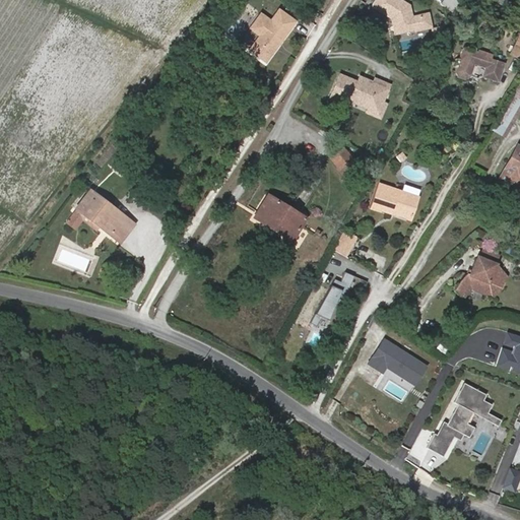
[(409,5),(400,0),(375,0),(372,6),(391,18),(395,34),(414,29),(414,30),(431,27),(428,13),(411,17),(409,5)]
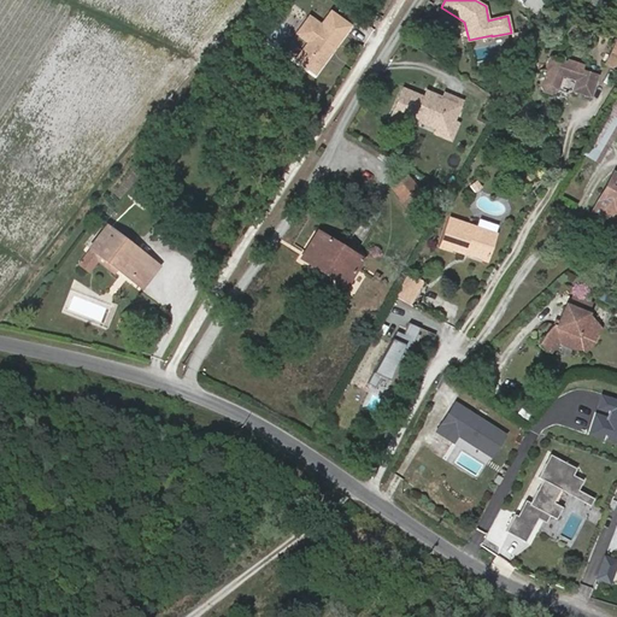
[(295,60),(316,75),(327,58),(325,56),(333,45),(336,46),(350,27),(330,12),(321,25),(309,16),(297,34),(307,42),(295,60)]
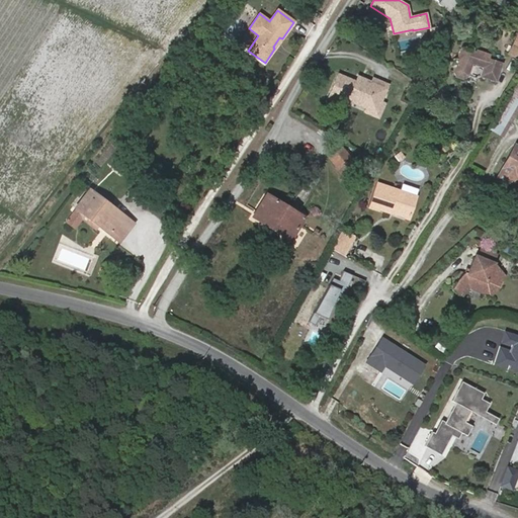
[(509,55),(517,59),(517,36),(509,55)]
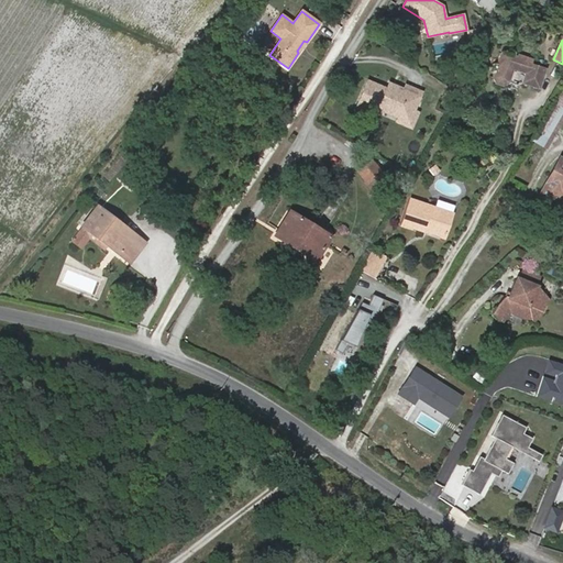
[(297,51),(298,53),(307,42),(304,41),(297,51)]
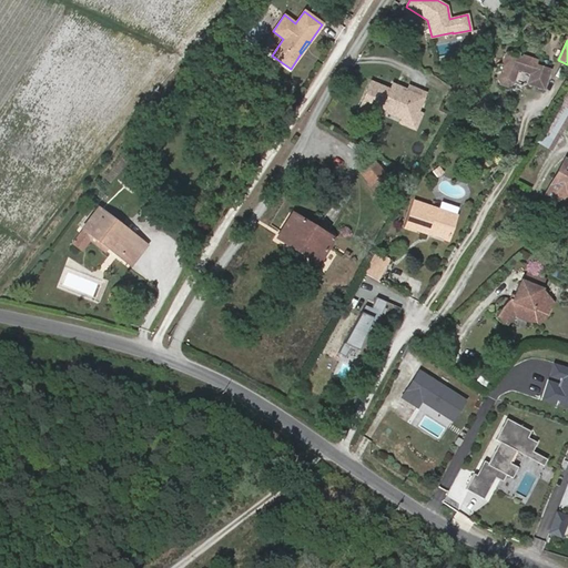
[(498,67),(496,74),(497,74),(496,80),(498,84),(503,87),(507,87),(513,84),(517,72),(518,69),(524,68),(528,71),(527,74),(525,84),(544,89),(549,68),(533,63),(533,60),(514,54),(514,57),(504,54),(499,67),(498,67)]
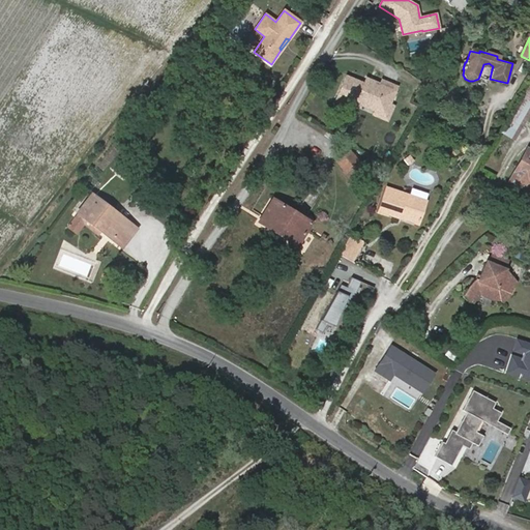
[(346,77),(336,99),(355,107),(356,104),(375,111),(388,105),(396,87),(381,81),(380,84),(374,82),(372,87),(363,84),(346,77)]
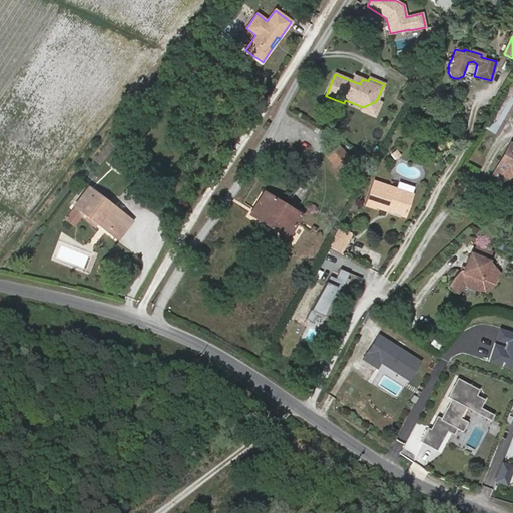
[(352,81),(360,84),(362,79),(355,76),(352,81)]
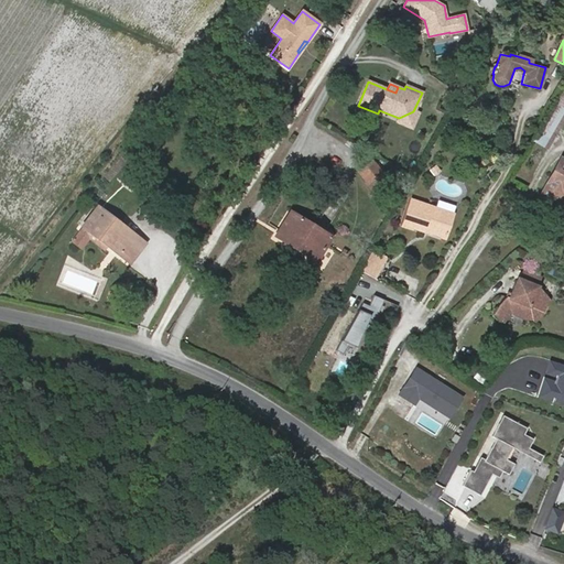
[(399,118),(397,122),(412,128),(418,114),(413,111),(399,118)]
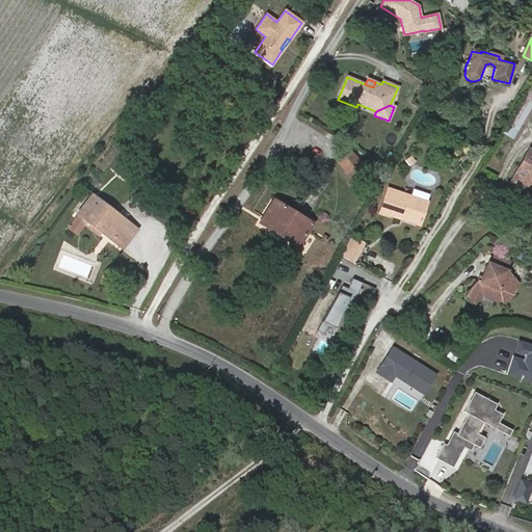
[(531,150),(530,149),(509,185),(520,190),(528,176),(531,177),(531,150)]
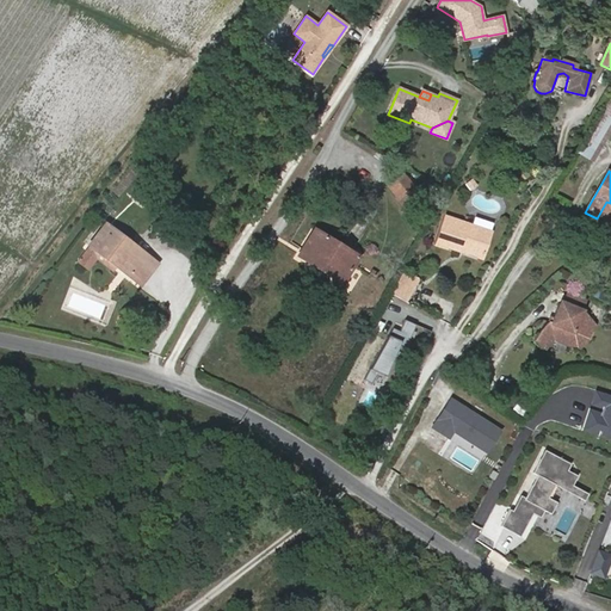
[(425,203),(402,176),(393,184),(415,210),(418,209),(425,203)]
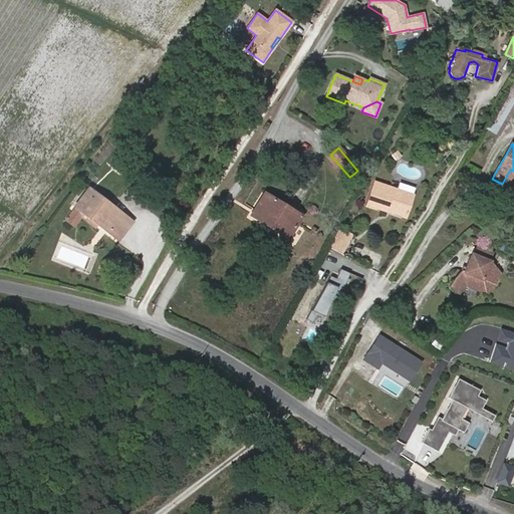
[(513,171),(510,170),(502,184),(506,187),(512,177),(513,177),(513,171)]
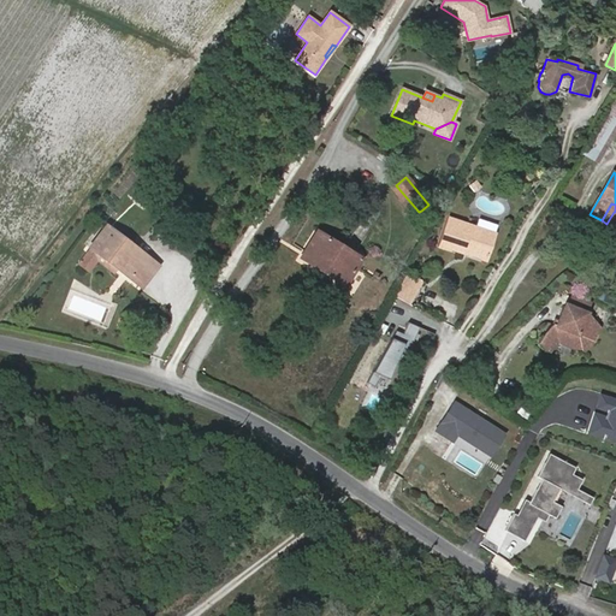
[(495,234),(449,219),(440,246),(462,253),(463,249),(487,256),(495,234)]
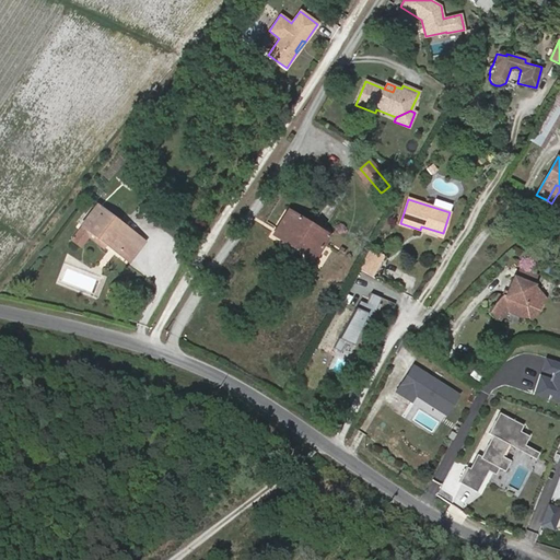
[(97,205),(81,225),(128,261),(143,241),(97,205)]
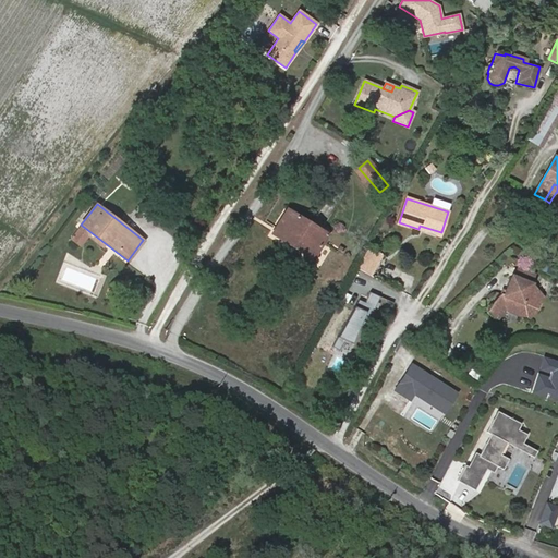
[(287,243),(313,259),(328,234),(288,209),(275,230),(289,239),(287,243)]
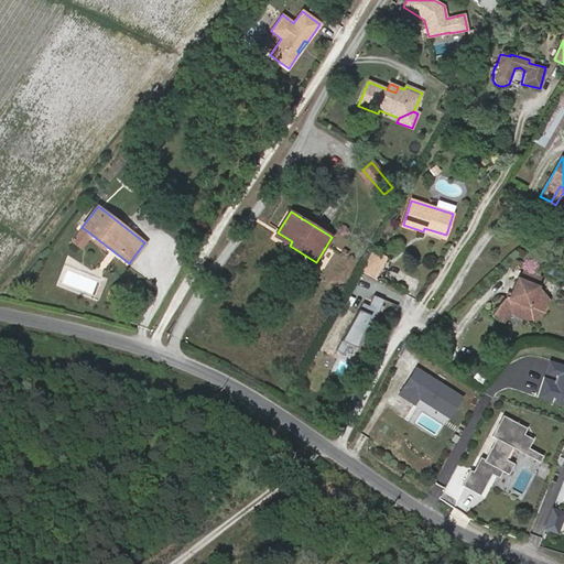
[(446,235),(424,228),(423,231),(445,239),(446,235)]
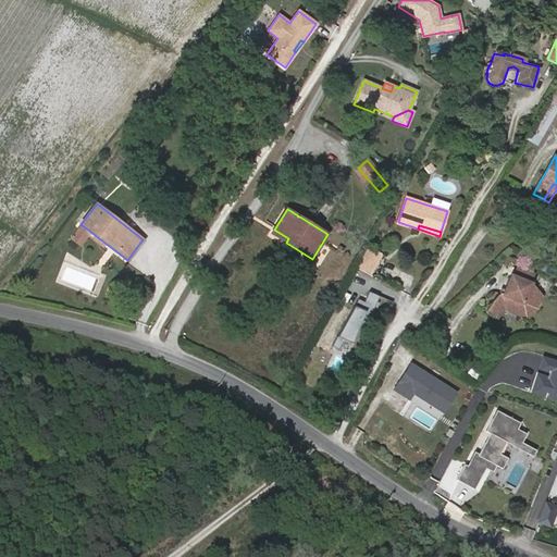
[(288,238),(274,230),(272,234),(286,243),(288,238)]
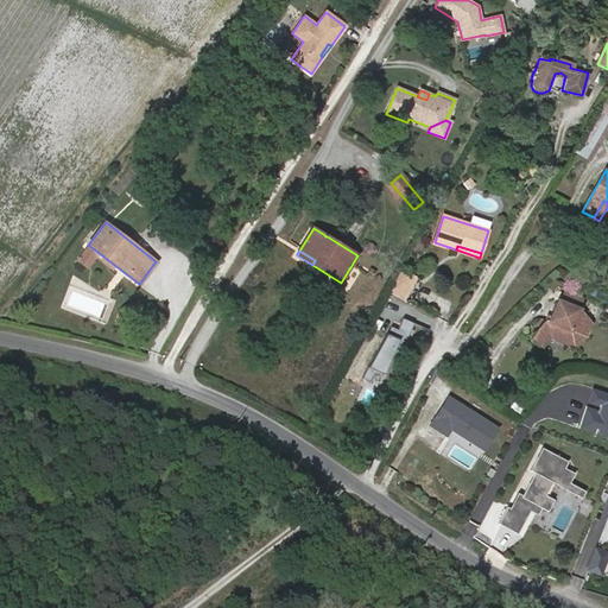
[(404,298),(416,278),(401,270),(390,291),(404,298)]
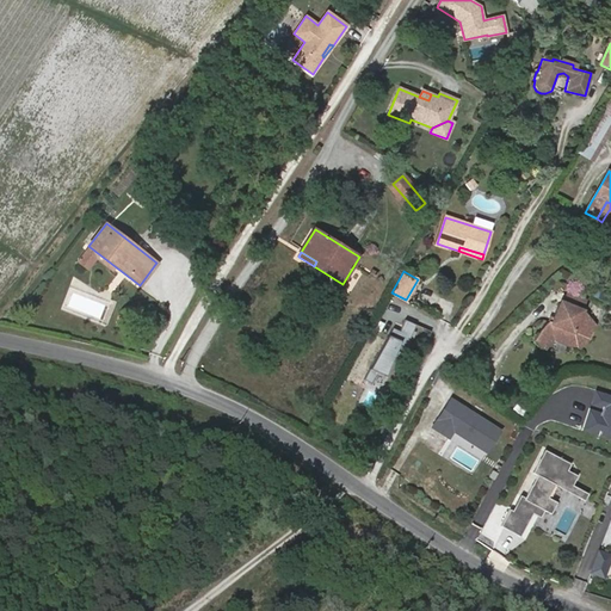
[(593,290),(591,297),(602,301),(604,295),(593,290)]
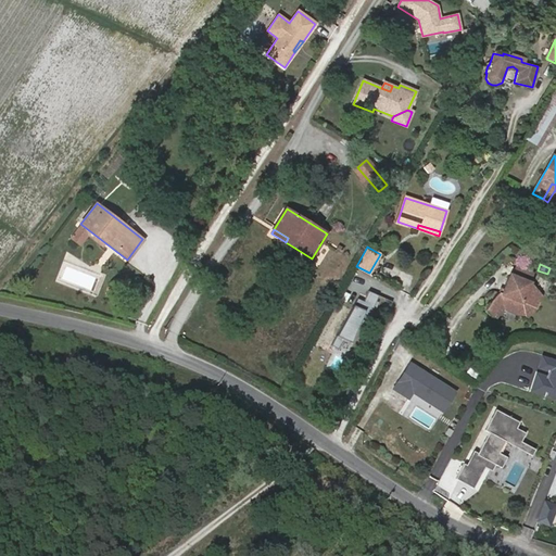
[(527,272),(515,267),(514,277),(512,277),(505,286),(502,294),(500,293),(495,297),(492,301),(490,303),(487,308),(495,316),(503,306),(508,310),(518,314),(525,311),(529,306),(532,299),(532,291),(527,282),(522,281),(527,272)]
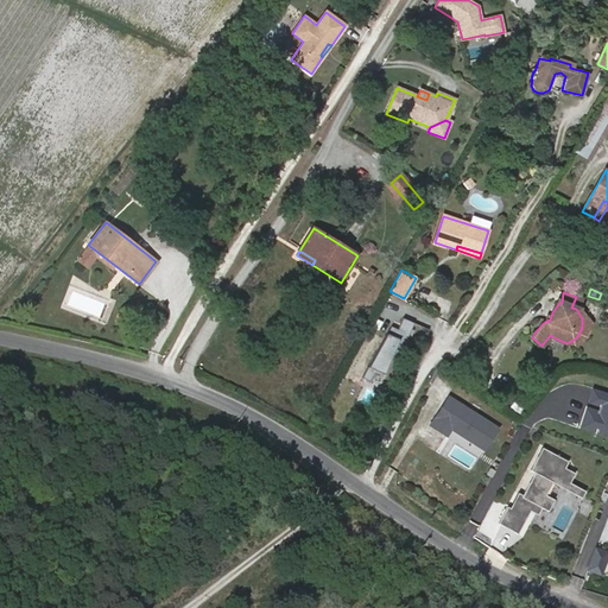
[(576,309),(583,301),(576,297),(571,308),(576,309)]
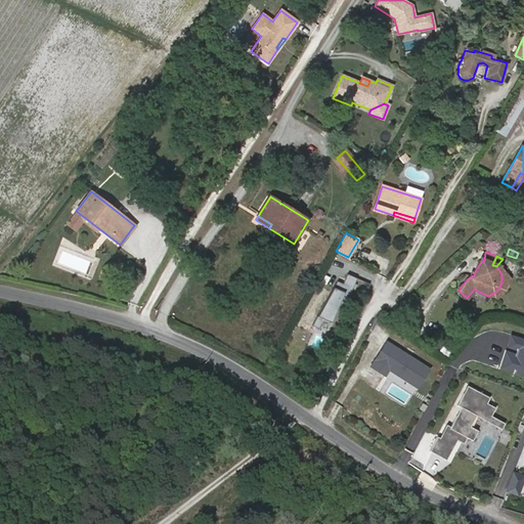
[(337,280),(311,324),(315,326),(320,317),(328,321),(340,300),(344,302),(356,279),(347,274),(342,284),(337,280)]
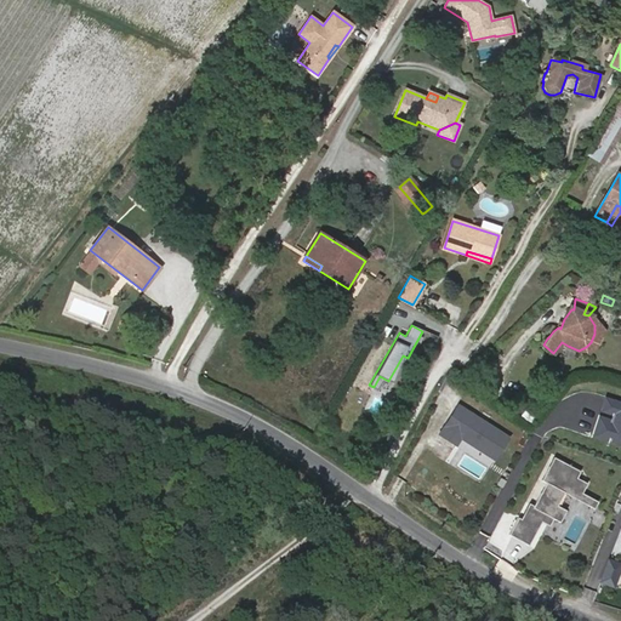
[(579,351),(568,346),(565,349),(579,354),(588,354),(597,346),(600,334),(594,325),(594,334),(591,342),(586,347),(579,351)]
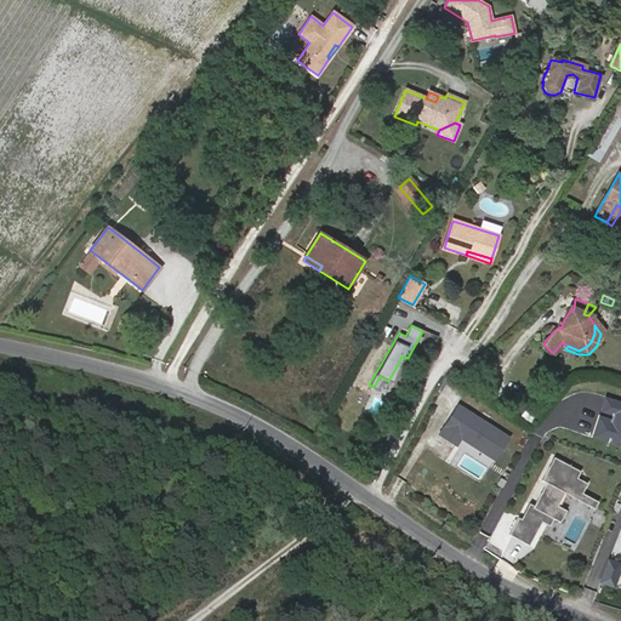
[(620,403),(604,398),(602,408),(613,410),(610,417),(599,415),(592,437),(620,446),(620,403)]
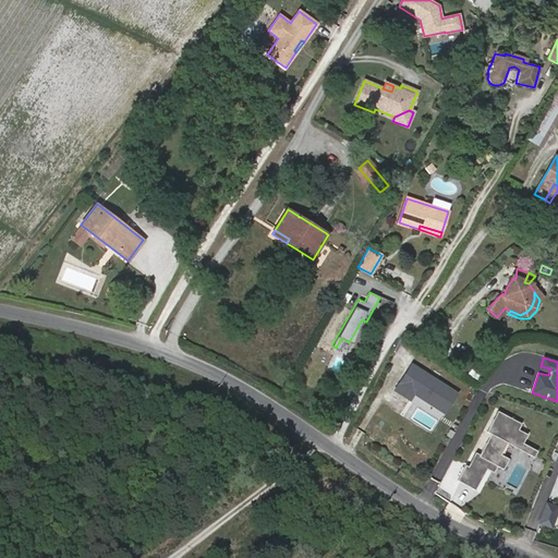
[(456,393),(411,364),(393,391),(409,401),(413,395),(443,413),(456,393)]
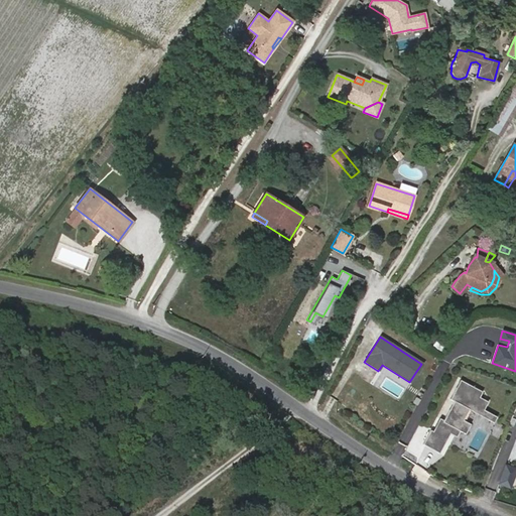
[(430,430),(422,445),(439,454),(446,439),(441,436),(444,431),(449,434),(457,437),(460,431),(465,434),(470,424),(463,420),(469,410),(493,423),(497,417),(483,410),(487,402),(479,398),(482,392),(460,381),(449,400),(454,402),(443,421),(439,419),(432,432),(430,430)]
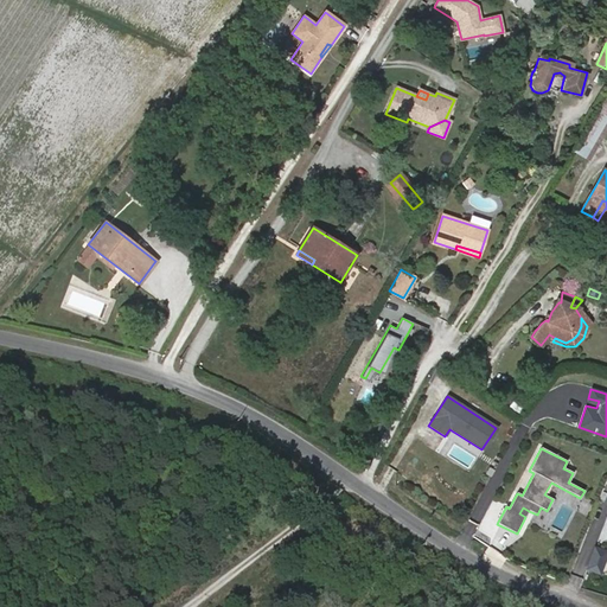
[(494,473),(489,470),(485,475),(490,479),(494,473)]
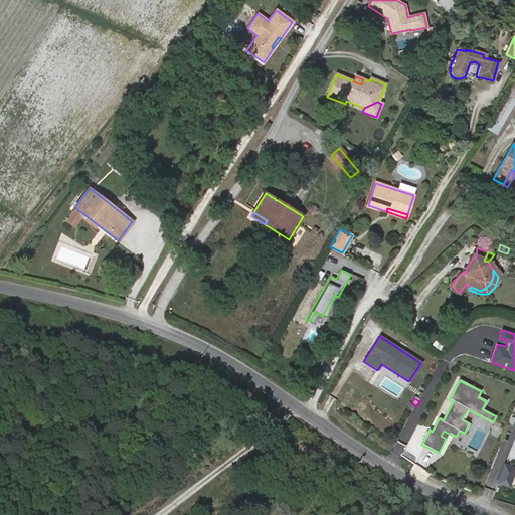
[(441,436),(446,439),(449,434),(444,431),(441,436)]
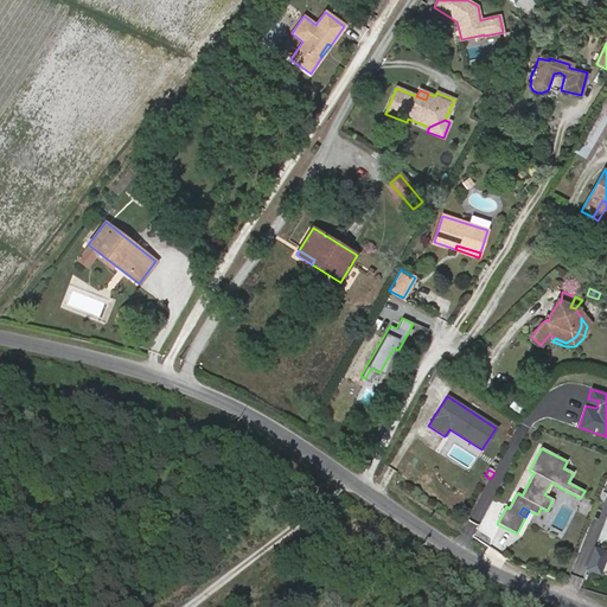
[(594,549),(587,568),(599,573),(606,554),(594,549)]
